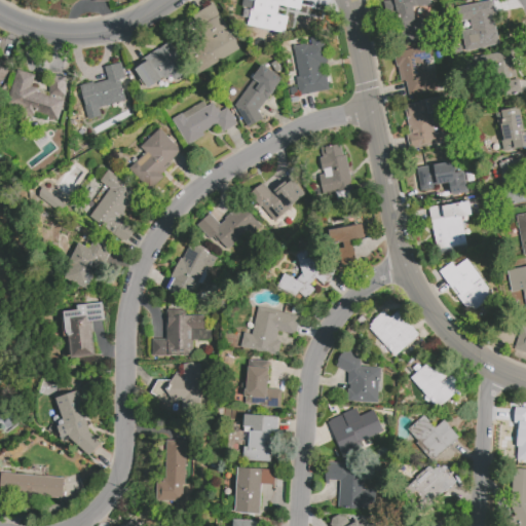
[(301,0),(299,9),(277,4),(275,13),(288,15),(284,33),(246,25),(250,8),(252,8),(253,0),(301,0)]
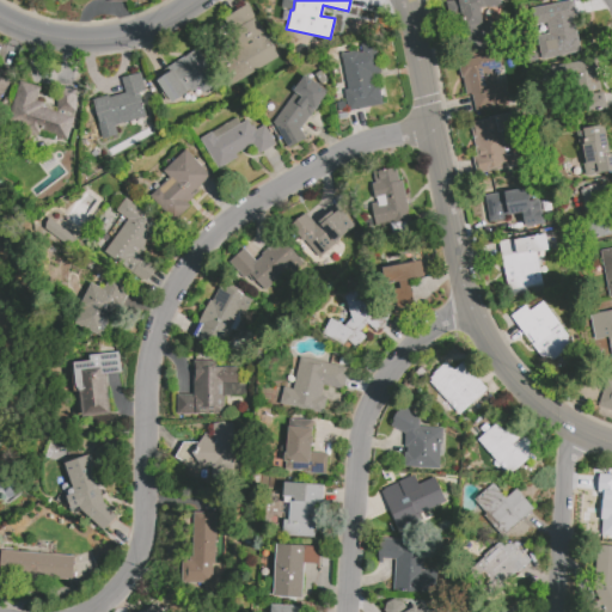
[(494,46),(490,22),(482,23),(479,8),(500,5),(499,0),(447,0),(457,51),(494,46)]
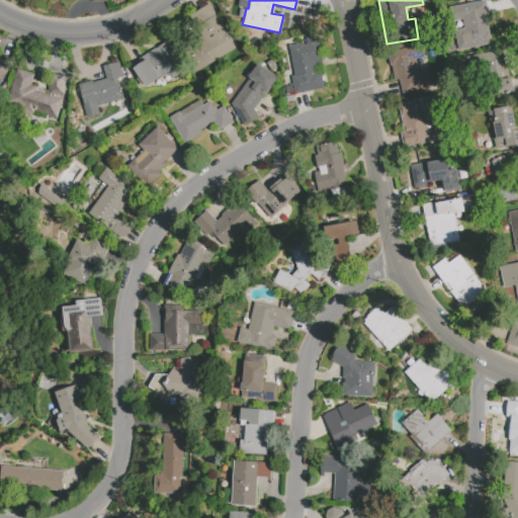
[(492,44),(484,0),(449,6),(451,21),(460,19),(462,28),(453,29),(457,51),(492,44)]
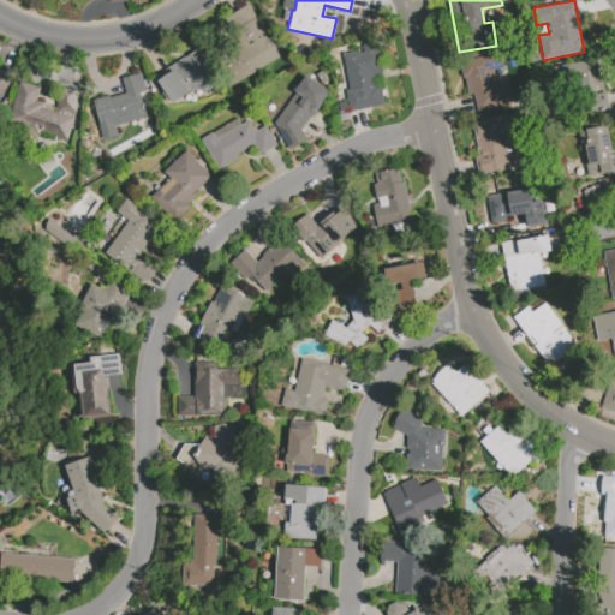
[(222,18),(237,42),(214,57),(230,85),(279,55),(248,4),(222,18)]
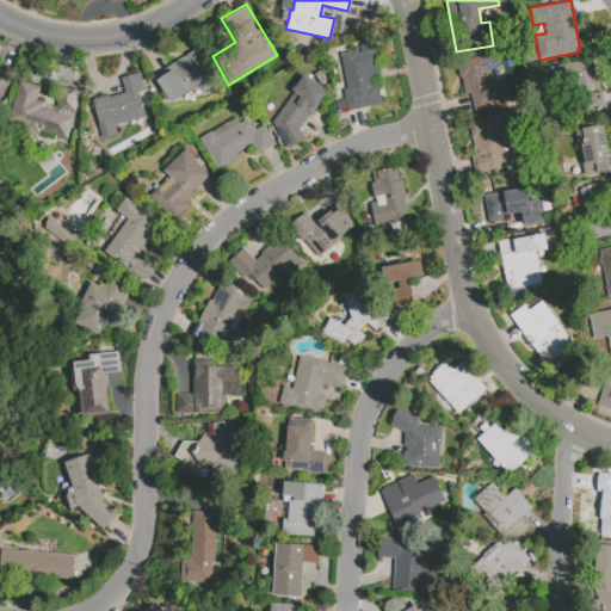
[(343,90),(346,110),(381,104),(376,73),(380,73),(374,41),(359,44),(360,51),(357,51),(357,49),(339,53),(346,88),(343,90)]
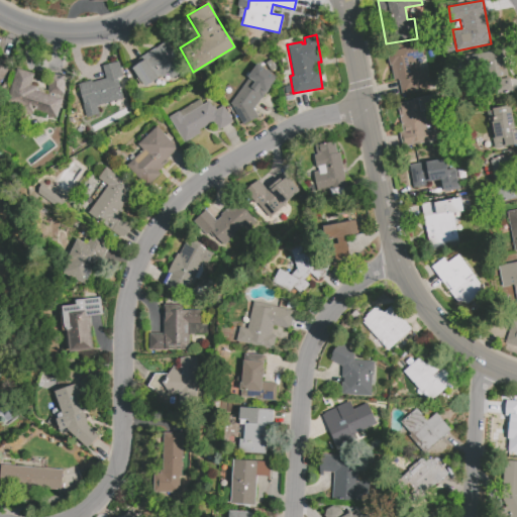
[(131,68),(144,87),(167,73),(171,78),(188,68),(170,37),(131,64),(131,68)]
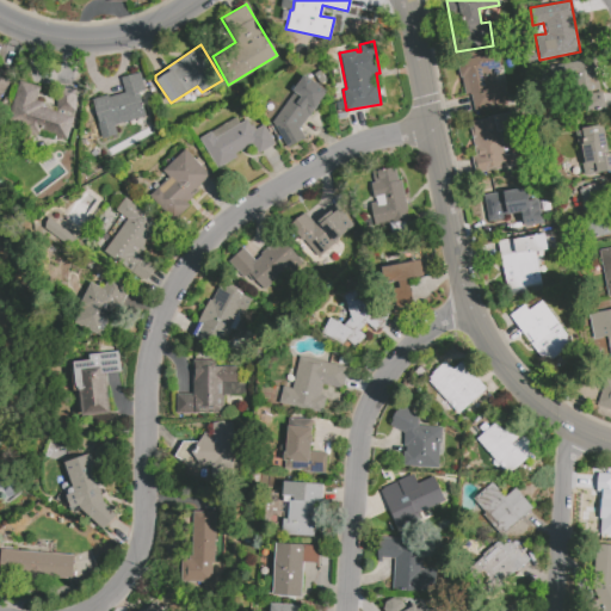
[(474,111),(507,105),(503,81),(492,82),(489,69),(500,68),(497,53),(457,60),(463,96),(470,94),(474,111)]
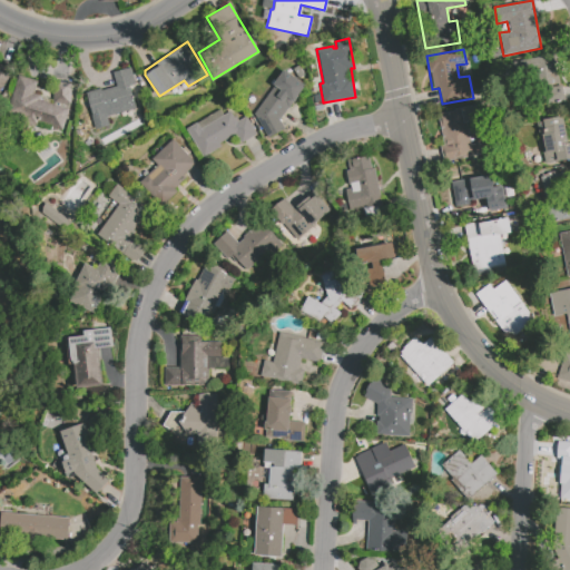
[(562,102),(554,55),(509,62),(512,81),(533,78),(538,106),(562,102)]
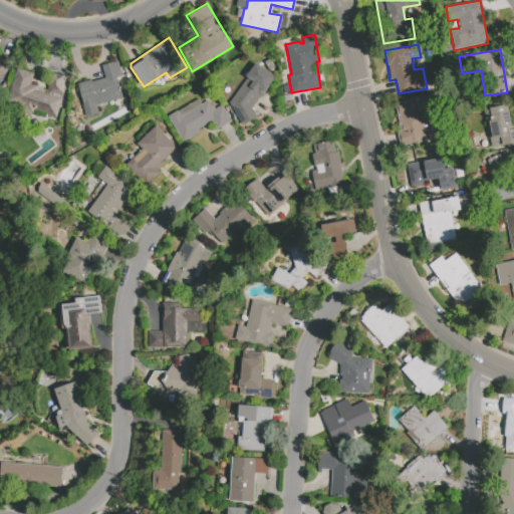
[(76,82),(90,79),(91,81),(104,77),(101,64),(116,60),(123,84),(118,84),(121,97),(95,103),(98,113),(84,116),(76,82)]
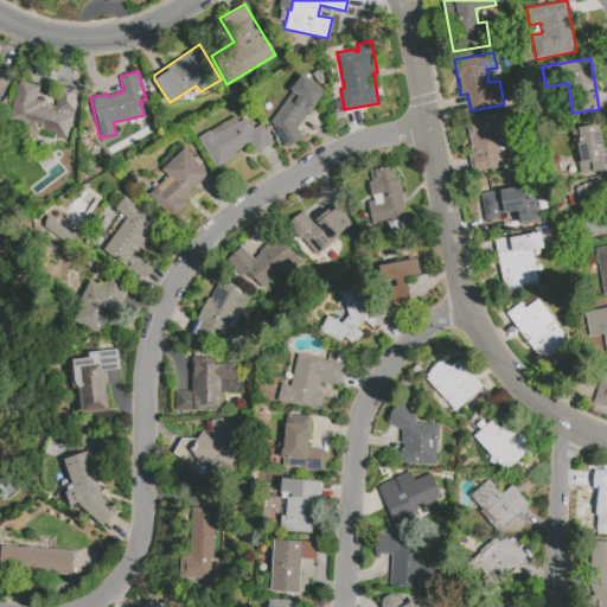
[(269,120),(285,147),(302,138),(296,127),(324,89),(301,74),(289,89),(292,91),(269,120)]
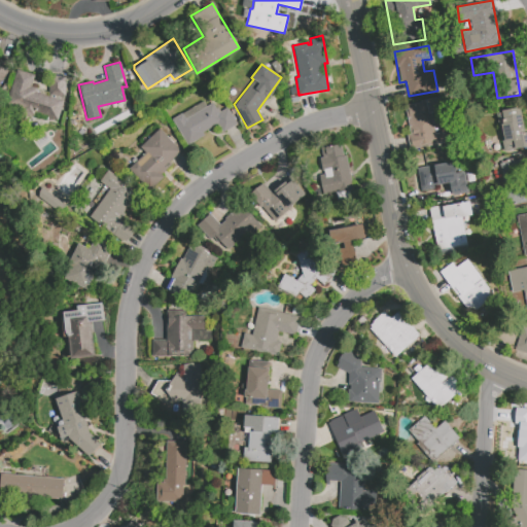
[(16,69),(35,75),(31,85),(48,92),(48,75),(65,75),(65,95),(58,120),(5,102),(16,69)]
